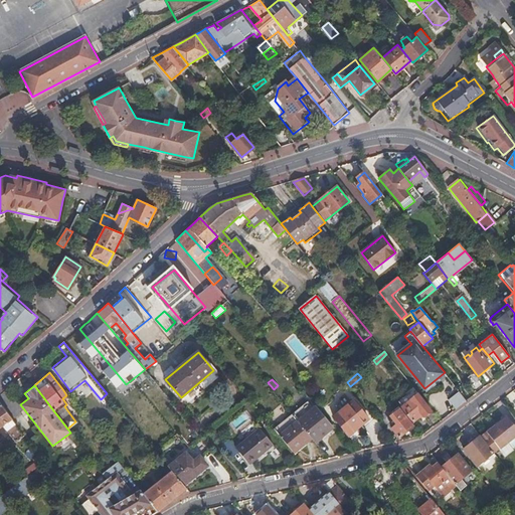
[(456,409),(466,401),(458,391),(448,399),(456,409)]
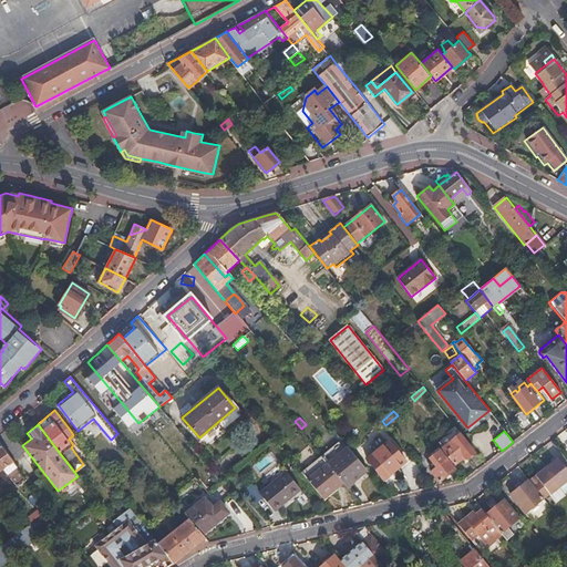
[(475,454),(461,435),(443,449),(456,464),(465,456),(467,460),(475,454)]
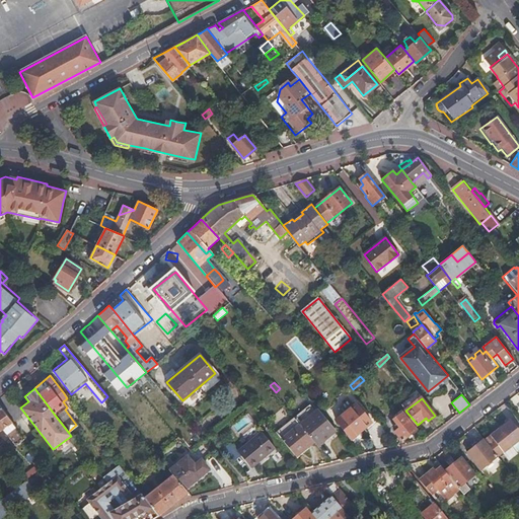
[(372,423),(356,403),(337,420),(352,439),(372,423)]
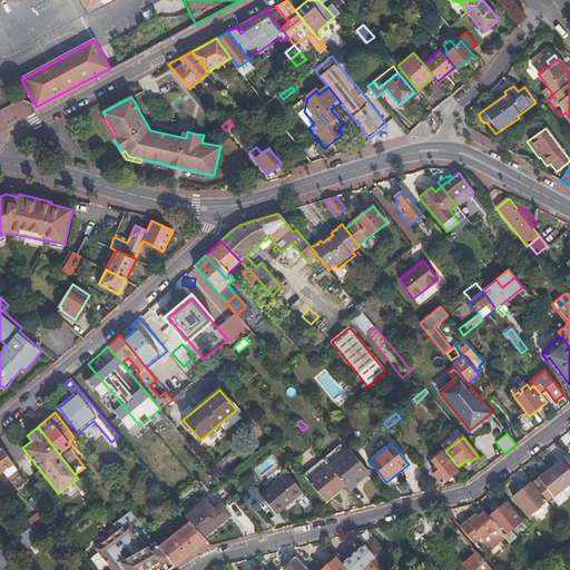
[(0,472),(2,471),(6,469),(18,488),(26,482),(16,470),(17,469),(0,445),(0,472)]
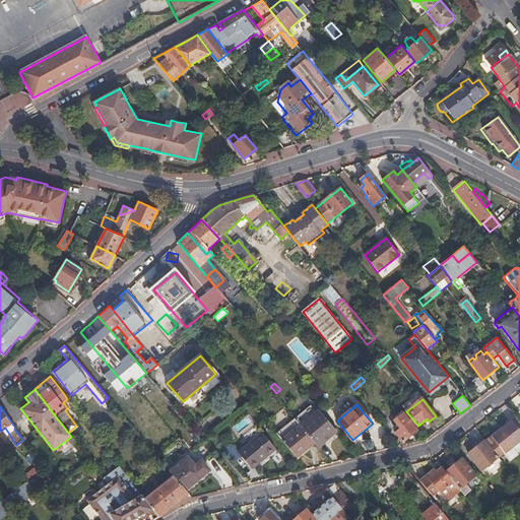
[(395,417),(403,411),(399,406),(391,412),(395,417)]
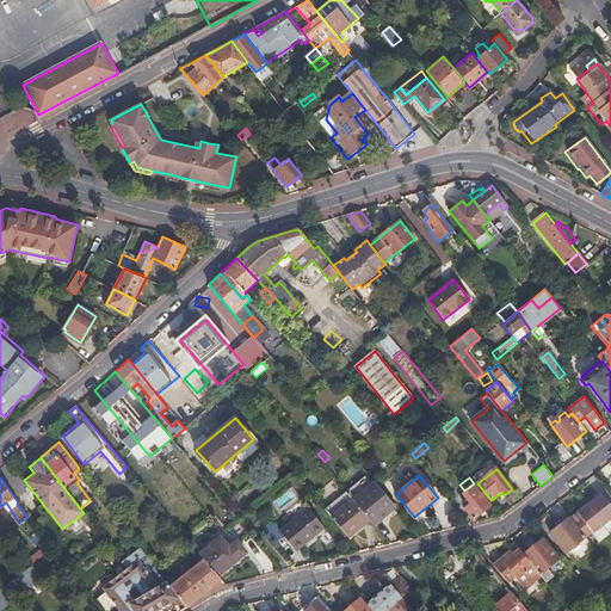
[(370,520),(374,525),(395,507),(375,482),(353,500),(370,520)]
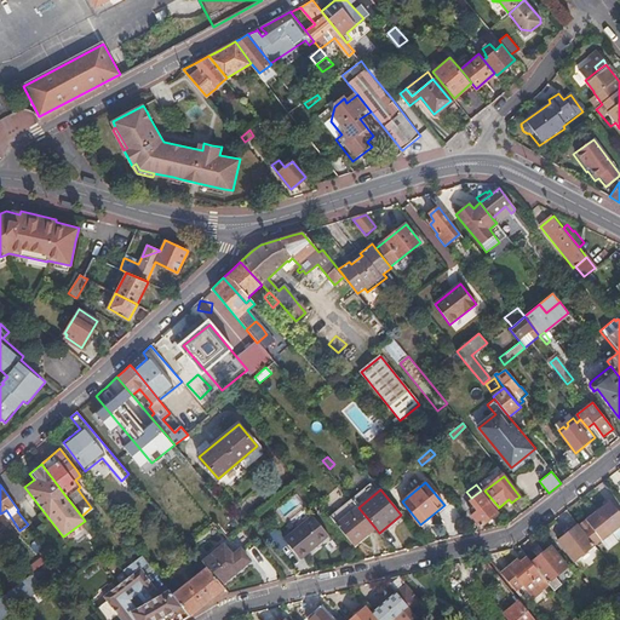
[(481,527),(499,512),(483,493),(471,501),(478,511),(472,516),(481,527)]
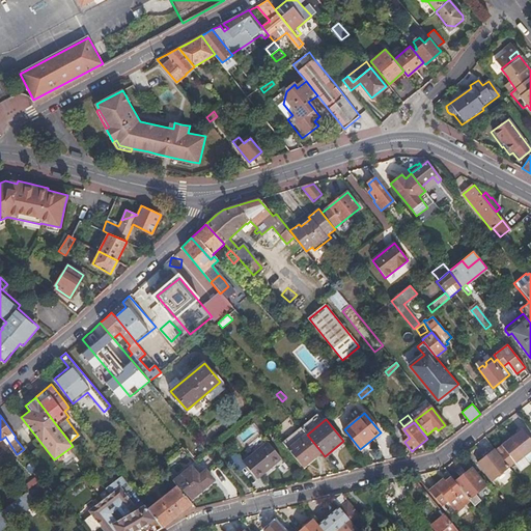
[(287,449),(303,467),(322,452),(307,435),(306,434),(300,426),(281,442),(287,449)]
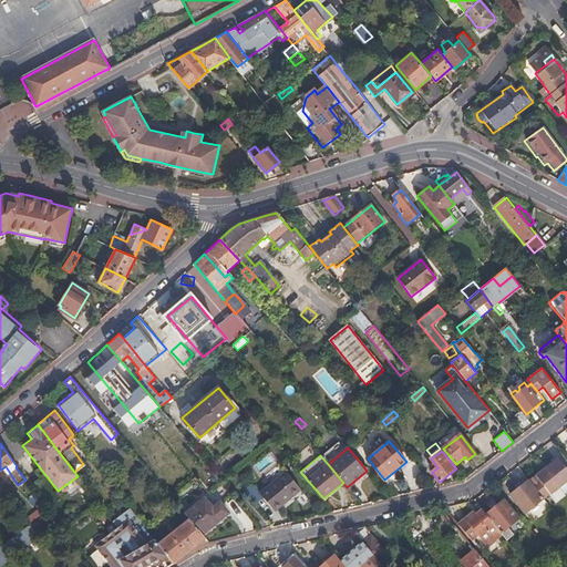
[(566,468),(558,457),(545,468),(557,483),(559,486),(560,487),(566,481),(566,468)]
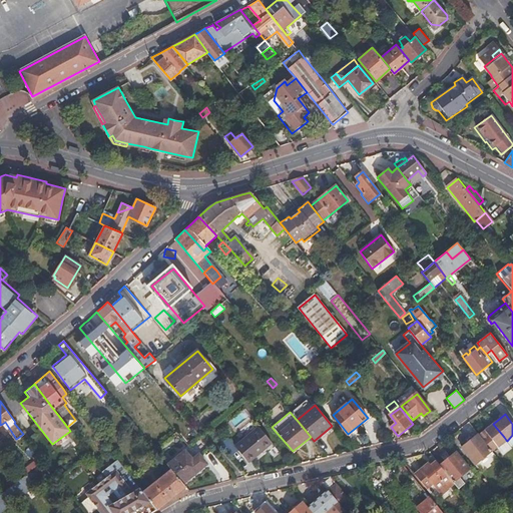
[(493,424),(491,426),(504,442),(506,440),(504,437),(493,424)]
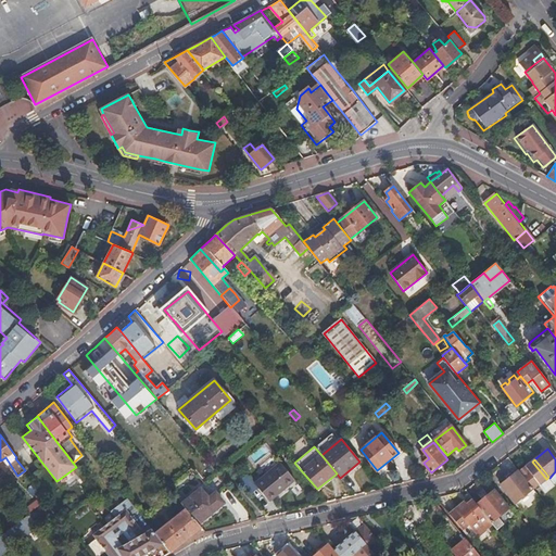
[(519,471),(533,488),(539,483),(539,484),(546,479),(532,462),(527,466),(527,465),(519,471)]
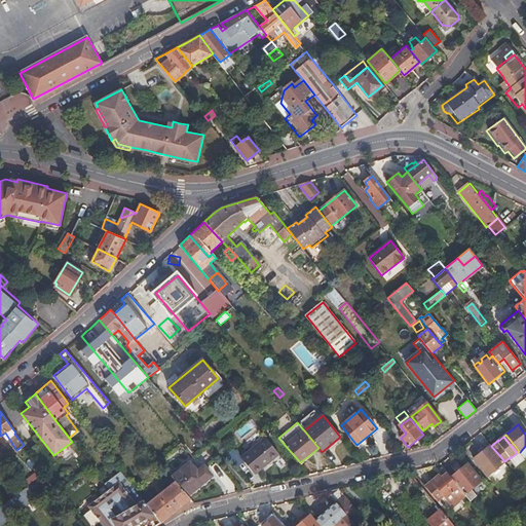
[(278,455),(264,439),(240,457),(255,475),(278,455)]
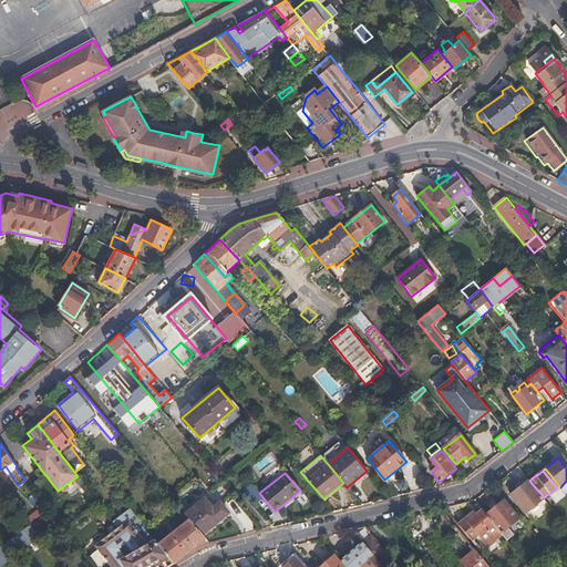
[(529,481),(529,480),(512,495),(525,513),(544,497),(529,481)]
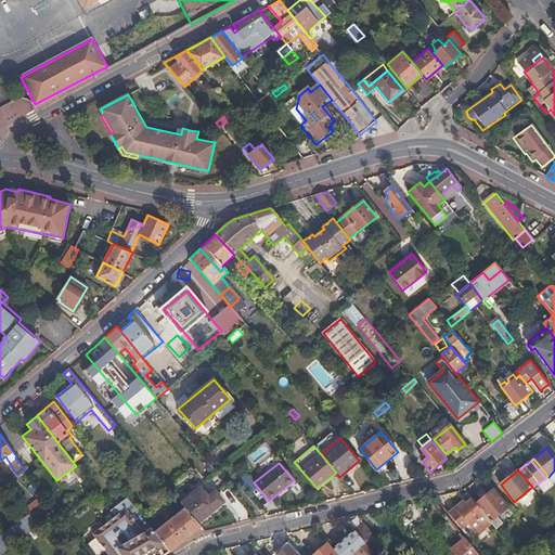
[(547,476),(545,478),(552,486),(554,485),(549,477),(547,476)]
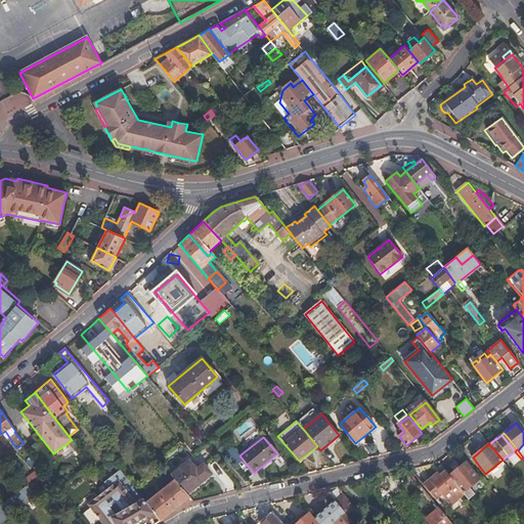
[(515,451),(508,456),(514,465),(521,459),(515,451)]
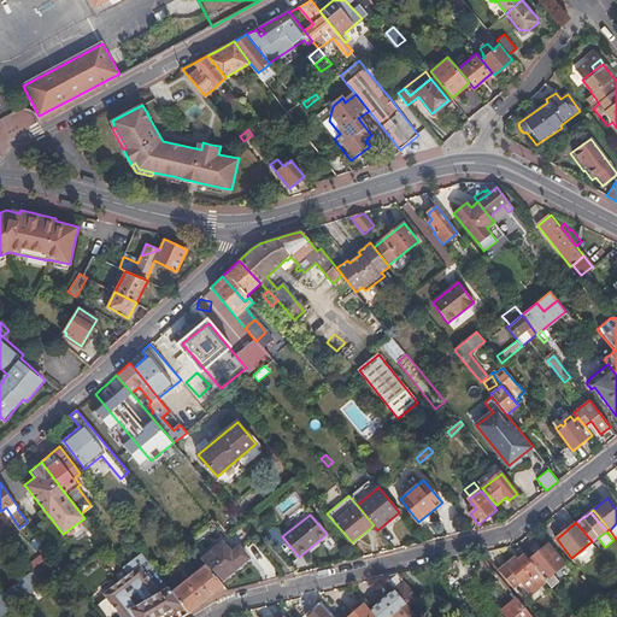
[(206,565),(219,582),(248,558),(239,547),(230,554),(222,544),(201,560),(206,565)]
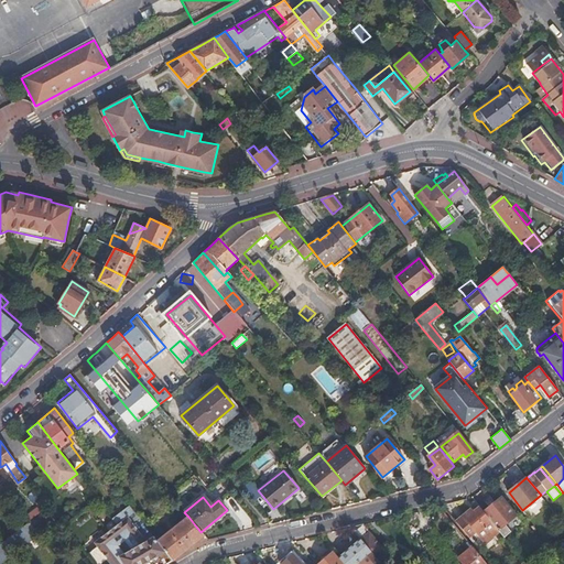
[(484,511),(496,527),(499,530),(517,516),(502,498),(484,511)]
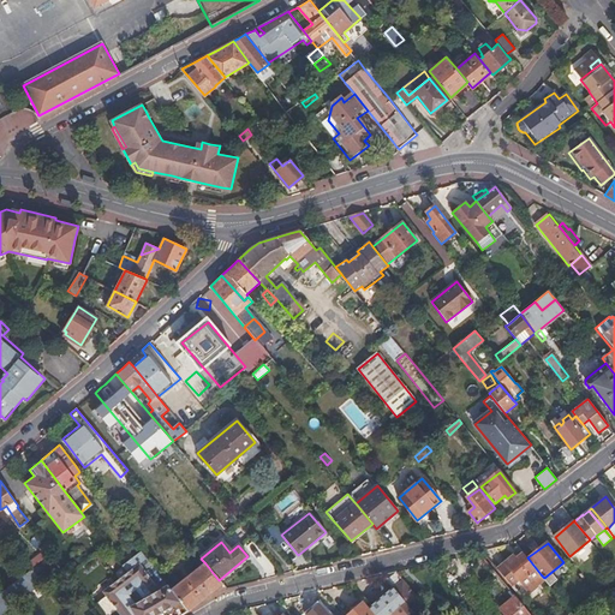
[(41,550),(43,553),(46,556),(54,551),(48,544),(41,550)]
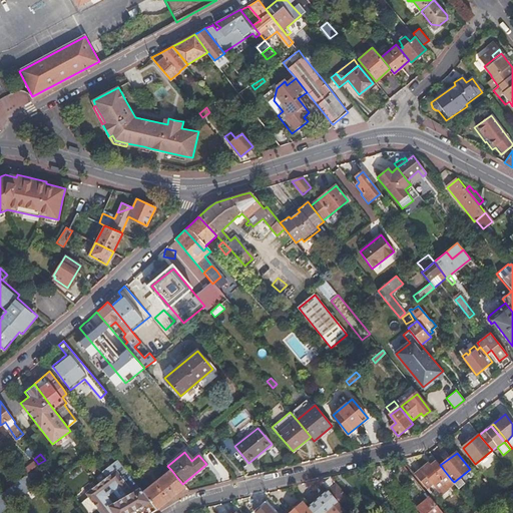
[(415,474),(427,488),(433,484),(438,491),(446,485),(445,484),(451,479),(440,465),(436,460),(430,464),(429,463),(415,474)]
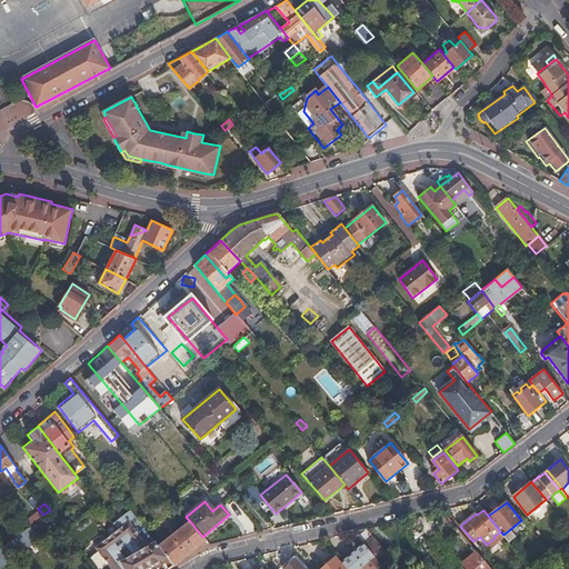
[(40,511),(26,522),(28,526),(42,515),(40,511)]
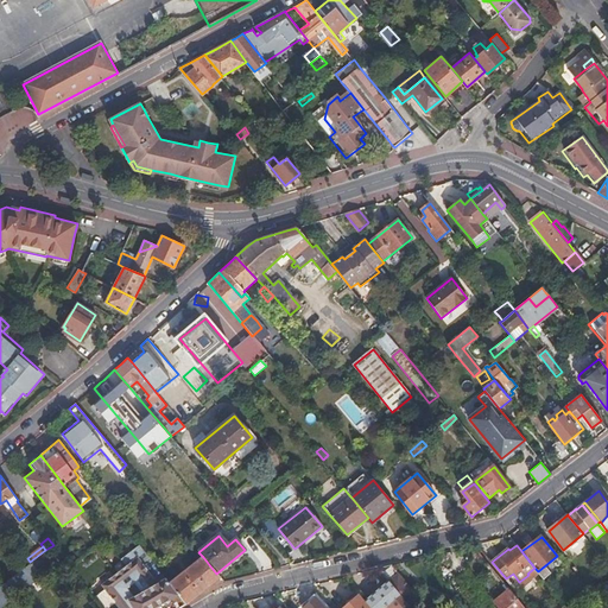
[(120,559),(126,567),(139,556),(134,549),(120,559)]
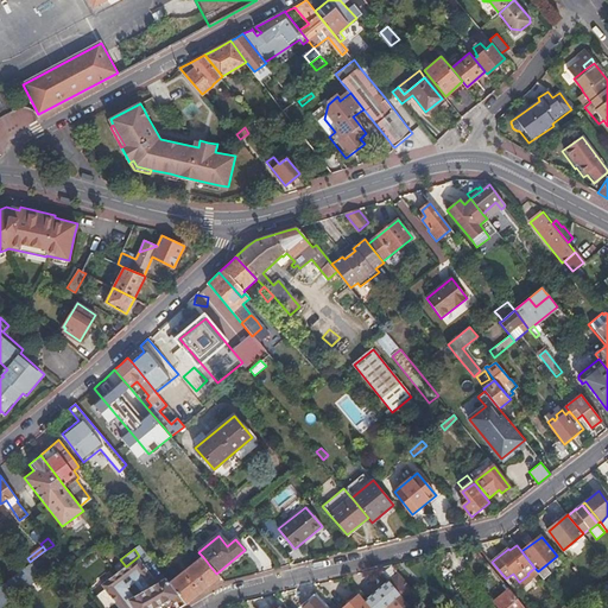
[(156,606),(157,607),(178,595),(170,584),(158,569),(145,552),(139,556),(126,567),(156,606)]
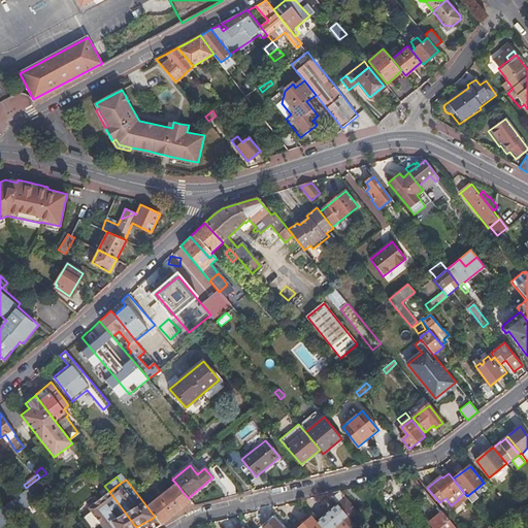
[(155,517),(161,526),(167,522),(175,515),(191,501),(188,498),(176,484),(164,494),(147,507),(155,517)]
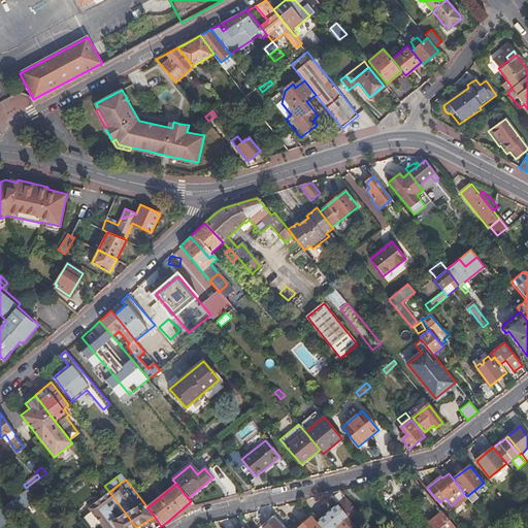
[(2,510),(0,513),(0,527),(1,527),(14,519),(36,501),(28,490),(8,504),(9,505),(2,510)]
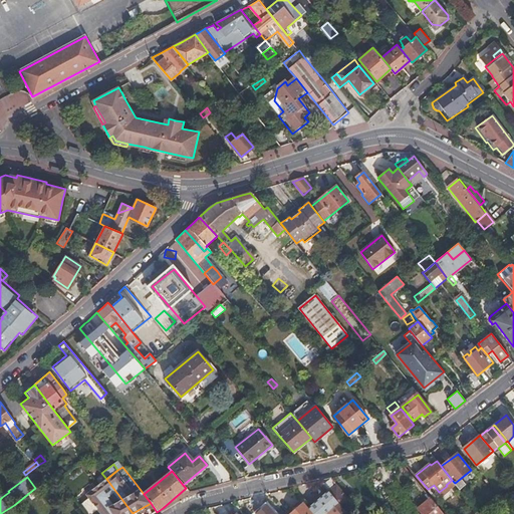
[(331,478),(320,480),(328,491),(343,508),(351,502),(331,478)]
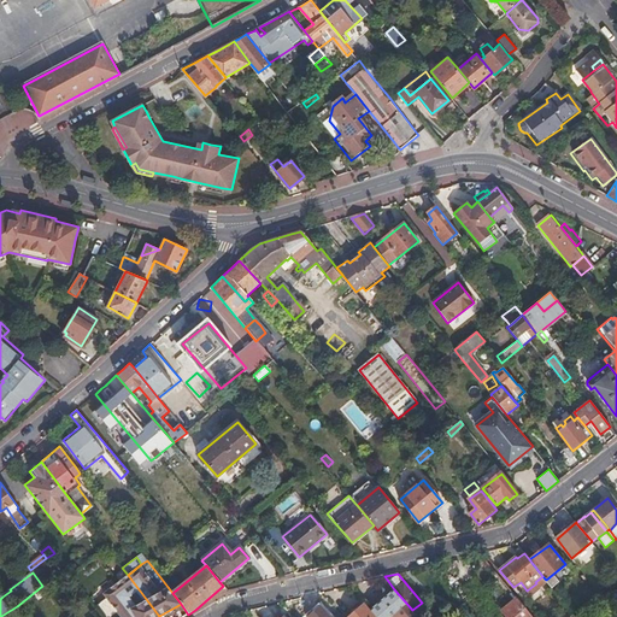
[(156,616),(159,616),(158,615),(128,575),(103,594),(121,616),(156,616)]
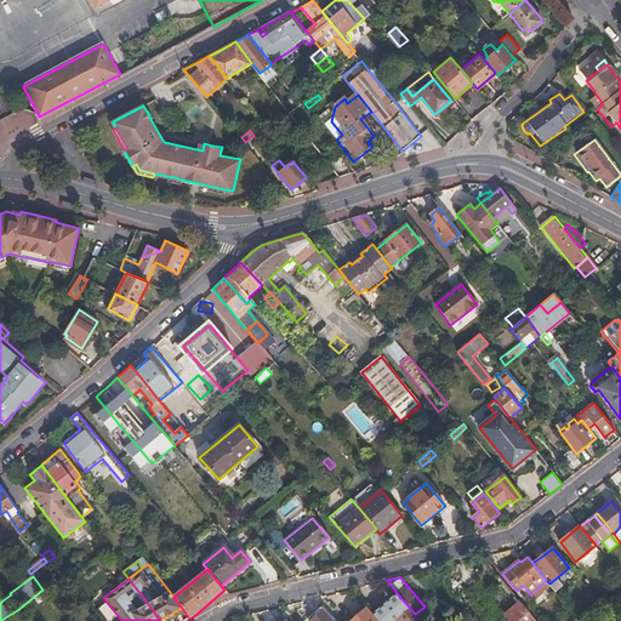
[(372,614),(379,620),(411,620),(417,617),(415,614),(397,593),(385,603),(372,614)]
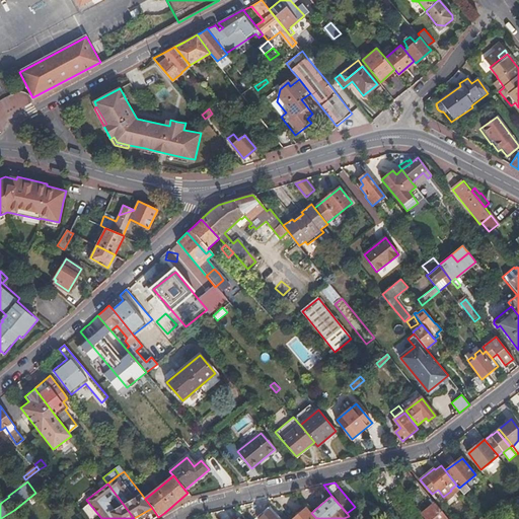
[(427,518),(448,518),(435,503),(423,513),(427,518)]
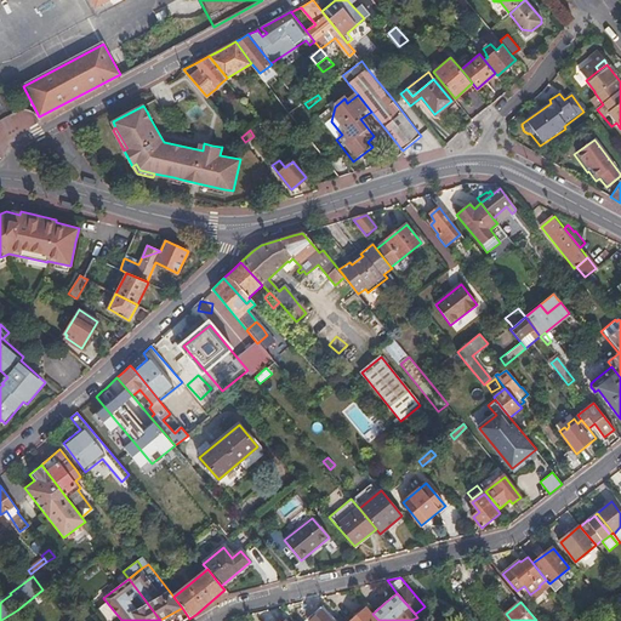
[(379,620),(372,614),(368,608),(351,620),(379,620)]
